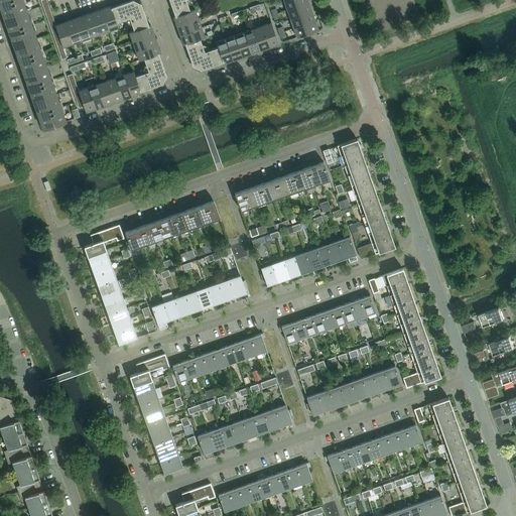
[(0,0),(0,7),(4,19),(27,11),(23,0),(0,0)]
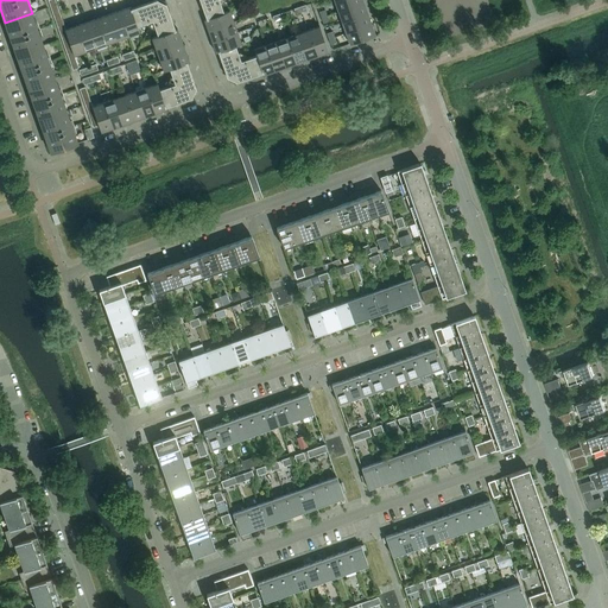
[(157,0),(154,0),(131,8),(138,26),(152,20),(160,4),(158,2),(157,0)]
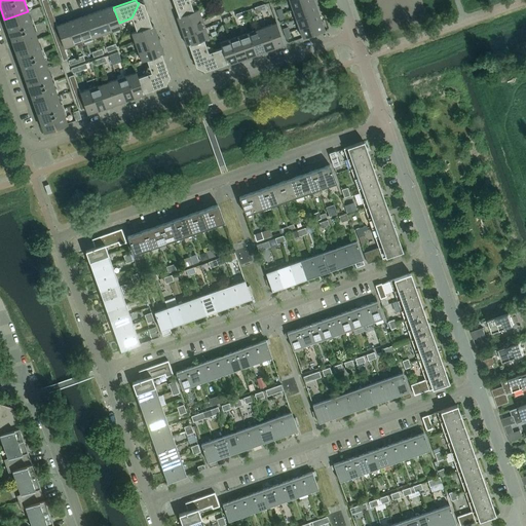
[(173,0),(174,3),(179,15),(193,10),(189,0),(173,0)]
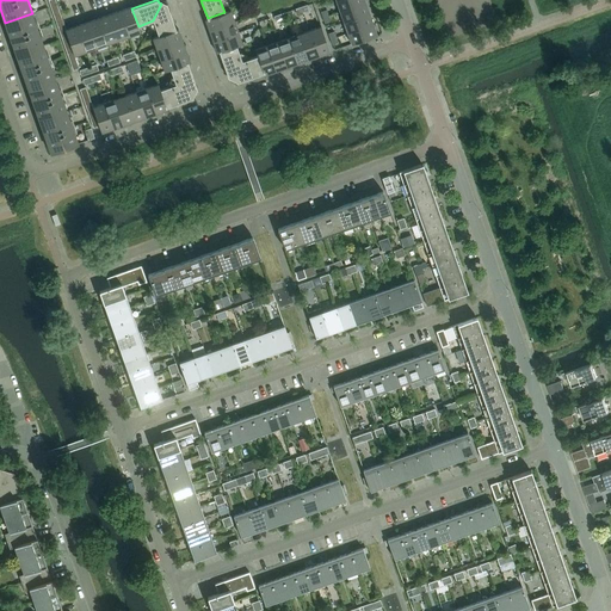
[(365,2),(364,0),(337,0),(340,12),(365,2)]
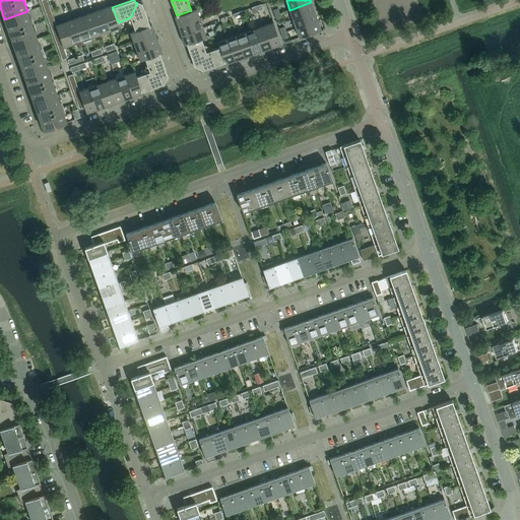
[(314,11),(311,2),(289,10),(293,19),(314,11)]
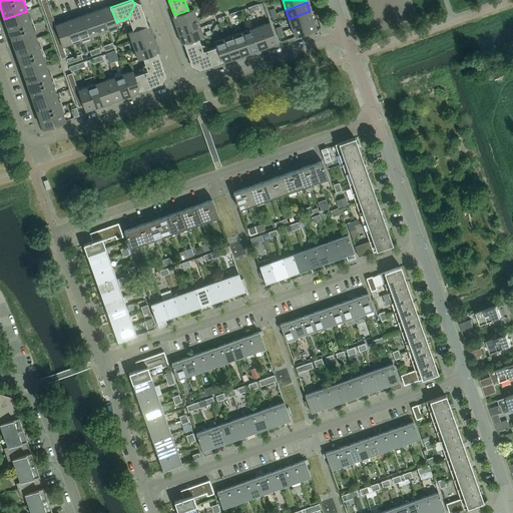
[(135,3),(128,17),(133,30),(147,25),(143,12),(140,3),(137,4),(135,3)]
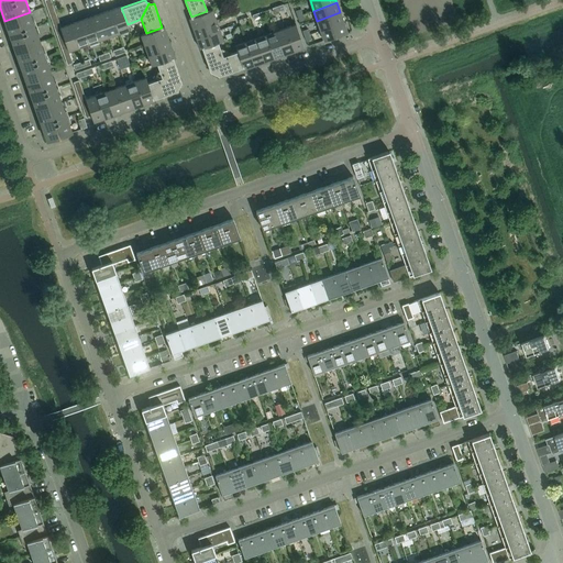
[(121,6),(110,10),(119,33),(129,30),(128,24),(121,8),(121,6)]
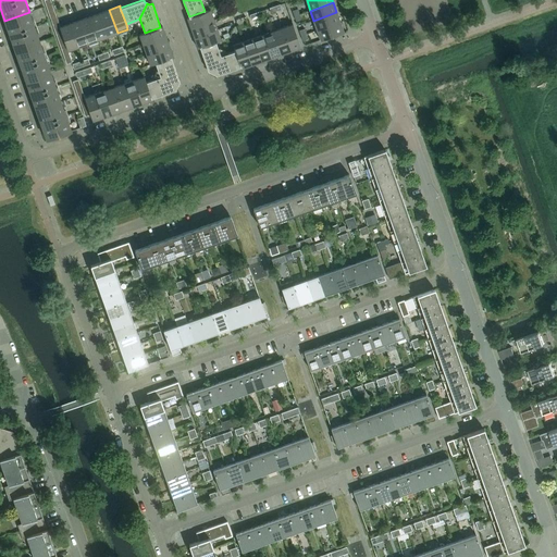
[(109,10),(99,13),(108,36),(118,33),(109,10)]
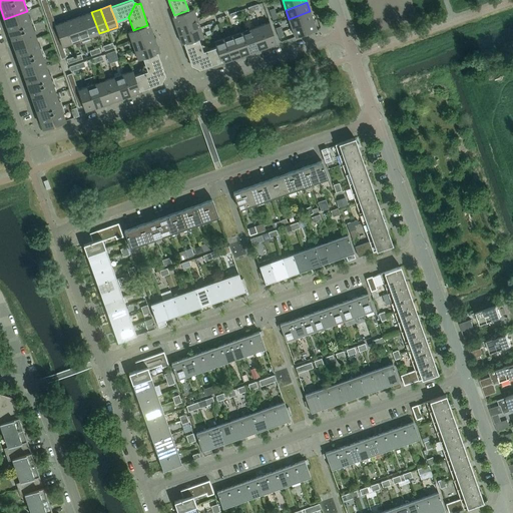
[(174,15),(172,16),(175,25),(196,18),(193,9),(188,10),(174,15)]
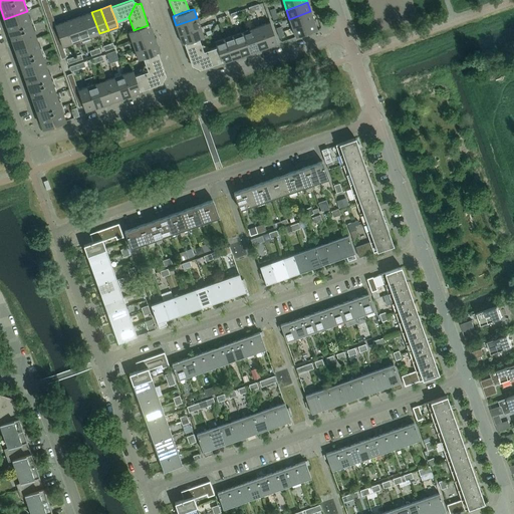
[(14,46),(37,38),(27,11),(4,19),(14,46)]
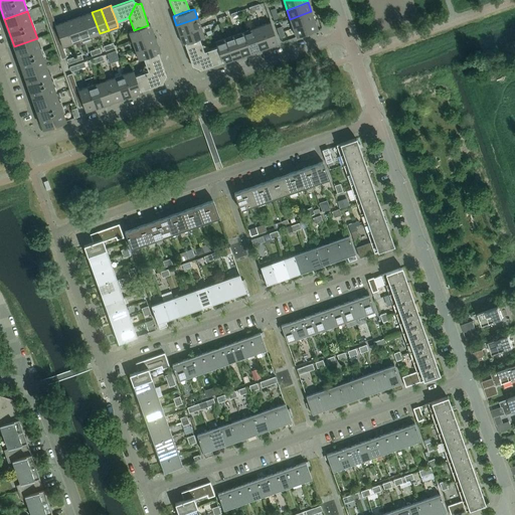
[(315,20),(311,11),(290,19),(293,28),(315,20)]
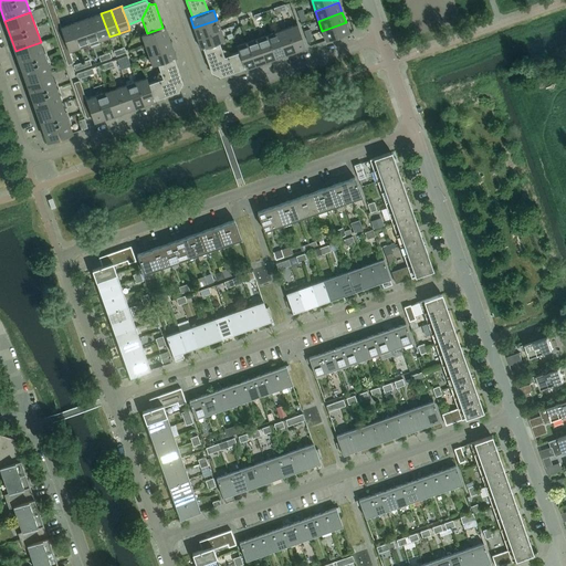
[(101,13),(91,17),(100,41),(109,37),(101,13)]
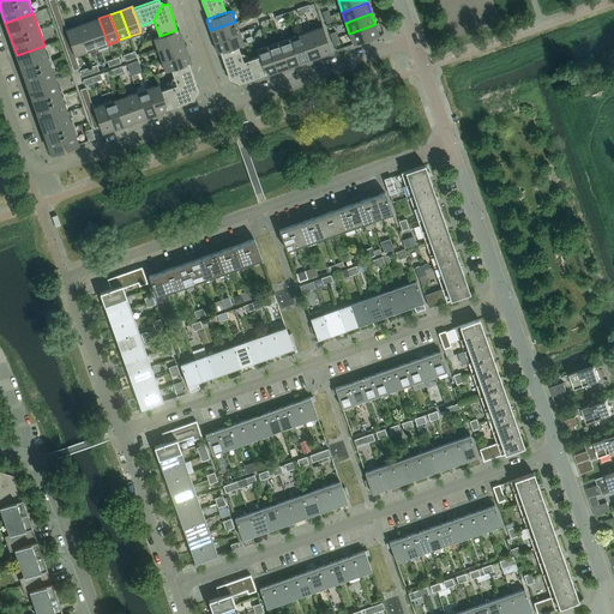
[(98,18),(88,22),(97,48),(108,44),(98,18)]
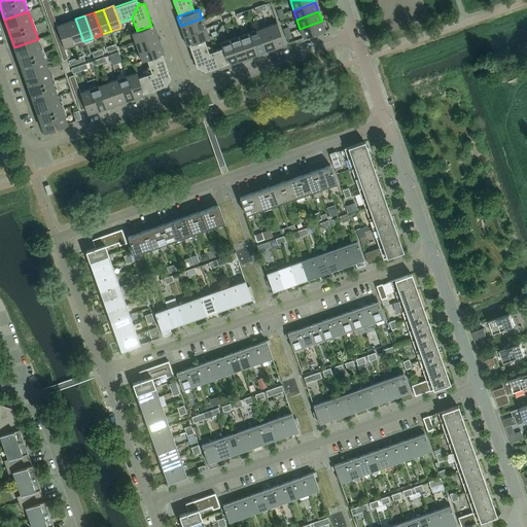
[(75,19),(66,23),(74,44),(83,41),(75,19)]
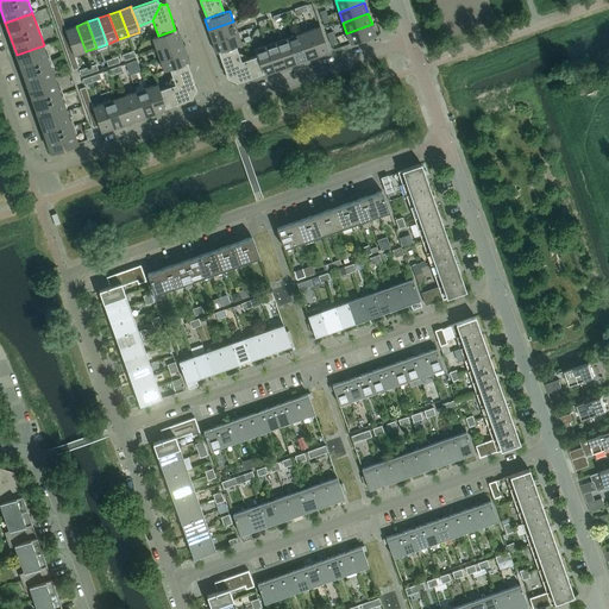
[(233,22),(208,30),(212,42),(238,32),(233,22)]
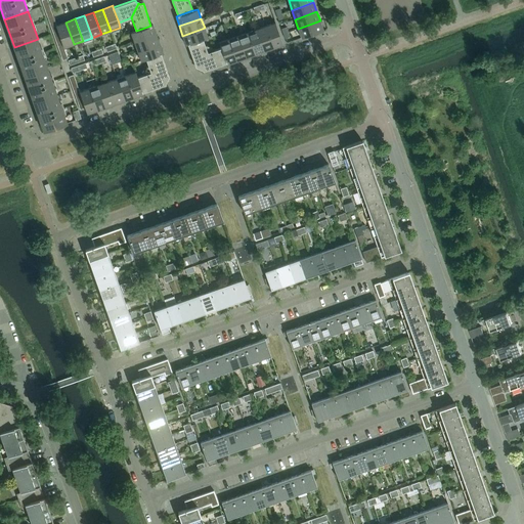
[(298,29),(301,38),(323,30),(320,20),(298,29)]
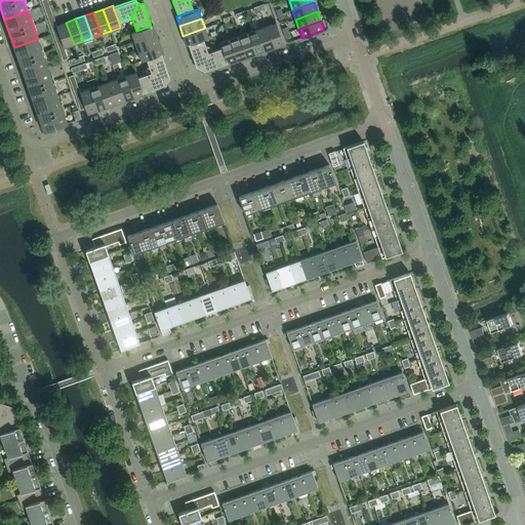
[(66,23),(56,26),(65,47),(74,44),(66,23)]
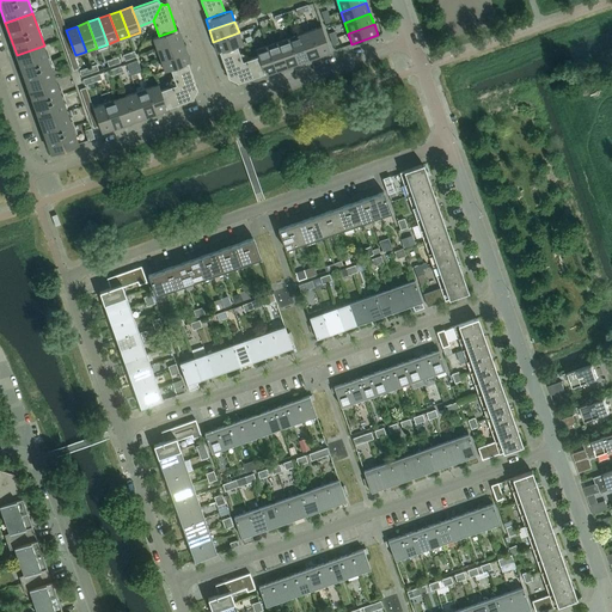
[(322,26),(310,30),(319,56),(330,51),(322,26)]
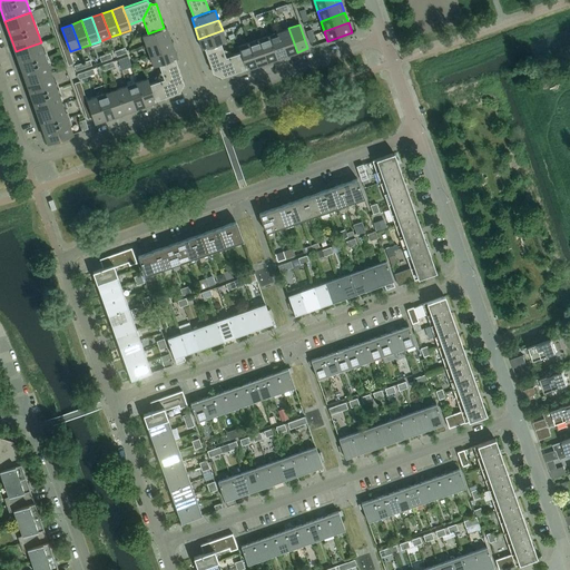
[(148,33),(143,36),(146,46),(170,38),(166,27),(164,28),(148,33)]
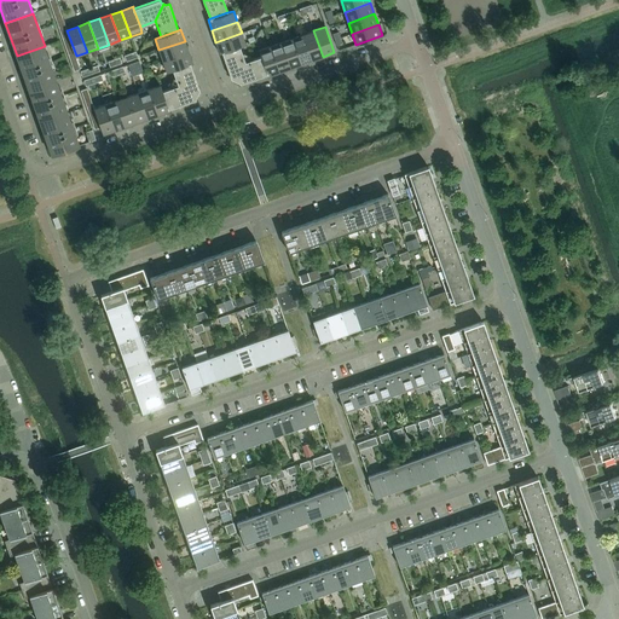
[(313,30),(302,34),(312,61),(323,57),(313,30)]
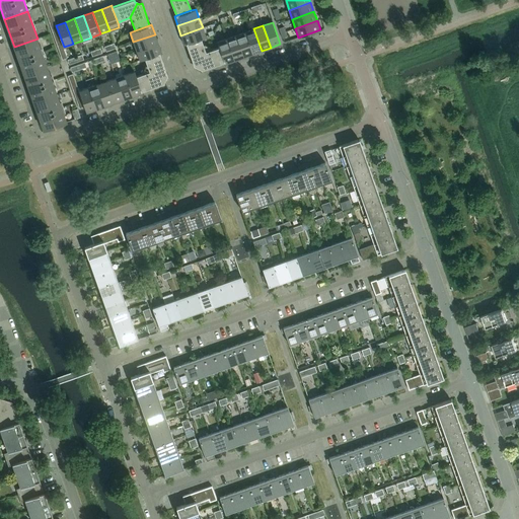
[(203,27),(180,35),(184,45),(187,44),(201,39),(206,38),(203,27)]
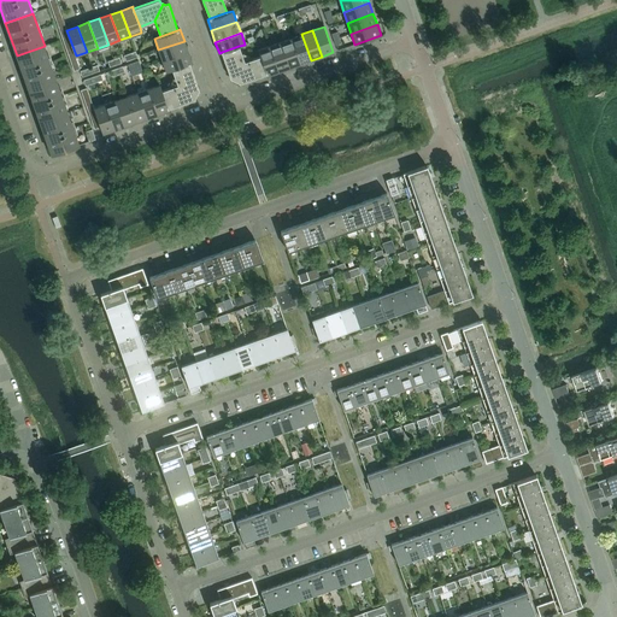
[(301,34),(291,39),(300,64),(311,60),(301,34)]
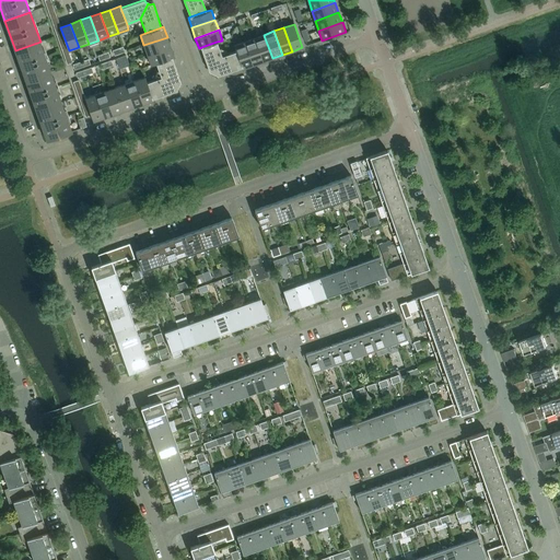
[(264,35),(254,38),(263,61),(272,58),(264,35)]
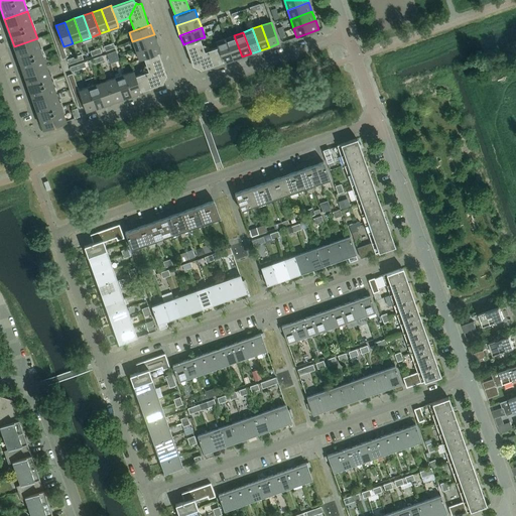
[(154,34),(132,41),(135,50),(157,43),(154,34)]
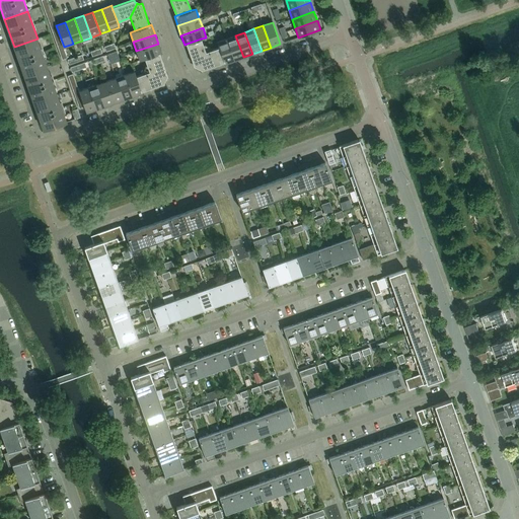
[(235,35),(226,39),(234,60),(243,57),(235,35)]
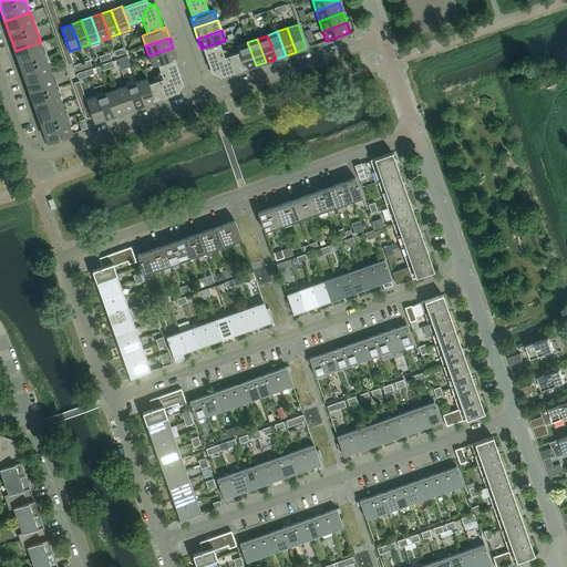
[(41,42),(16,51),(26,82),(51,73),(41,42)]
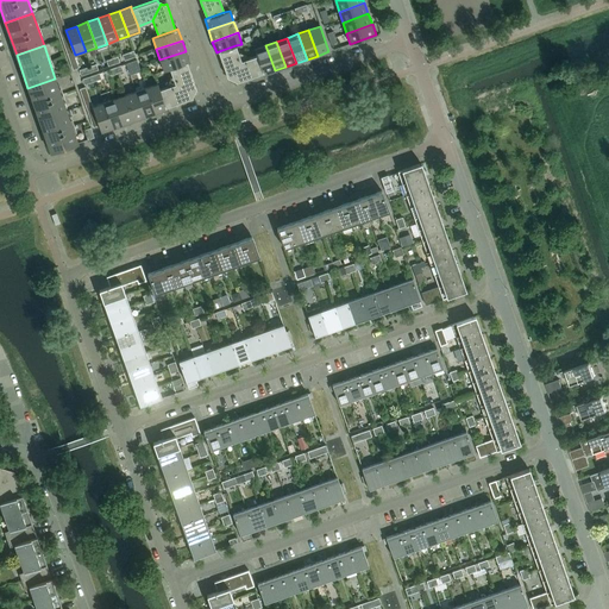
[(236,45),(219,51),(221,60),(227,79),(231,77),(233,79),(242,61),(238,54),(236,45)]
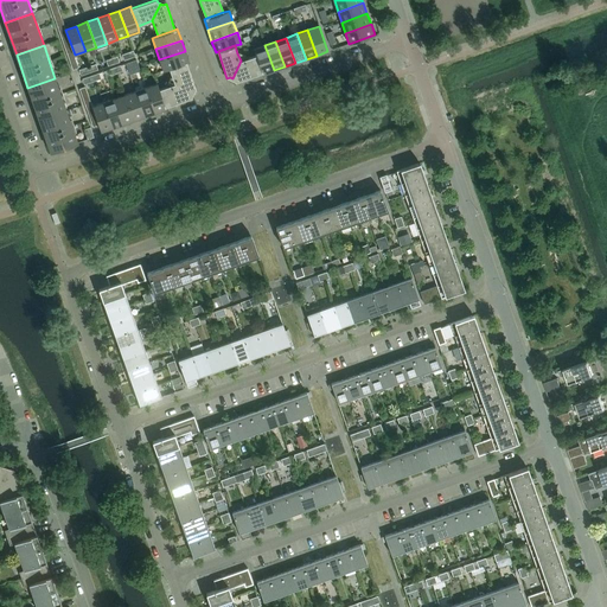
[(264,45),(254,49),(255,56),(262,72),(262,75),(274,70),(264,45)]
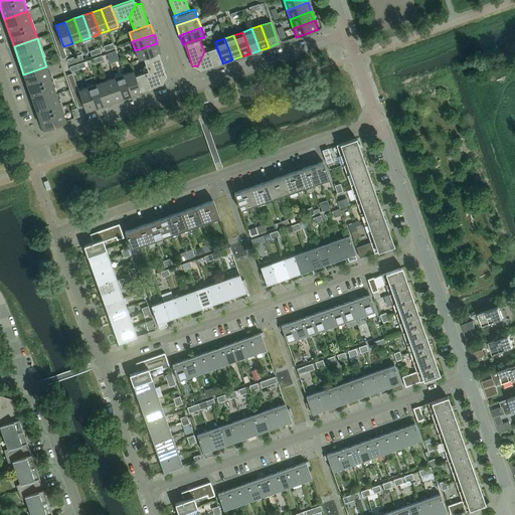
[(106,51),(115,48),(113,43),(104,46),(106,51)]
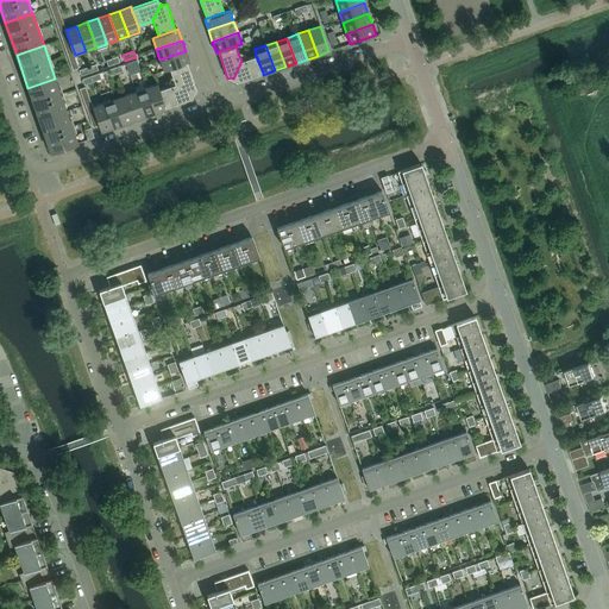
[(186,51),(159,60),(164,71),(170,69),(187,63),(189,62),(186,51)]
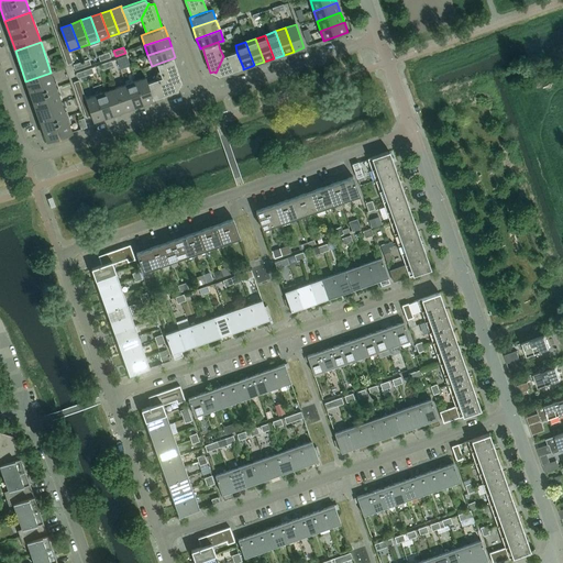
[(223,56),(216,73),(218,74),(219,76),(243,67),(236,52),(223,56)]
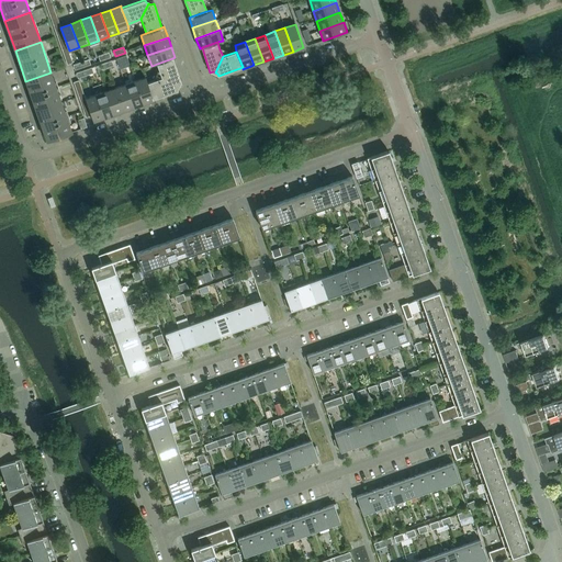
[(172,58),(157,64),(159,70),(161,78),(178,86),(179,83),(181,82),(176,65),(172,58)]
